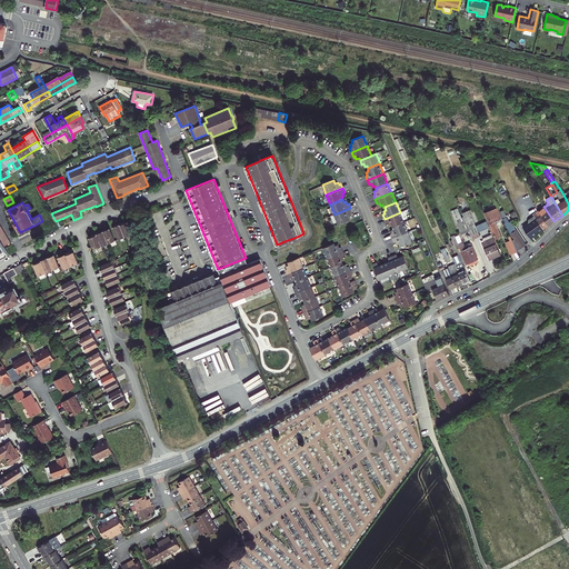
[(335,215),(339,225),(350,219),(349,217),(352,216),(350,213),(352,212),(350,208),(335,215)]
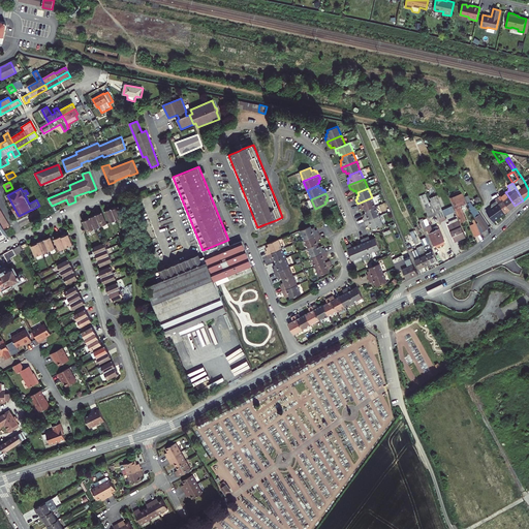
[(463,193),(450,198),(460,223),(466,220),(461,207),(467,204),(463,193)]
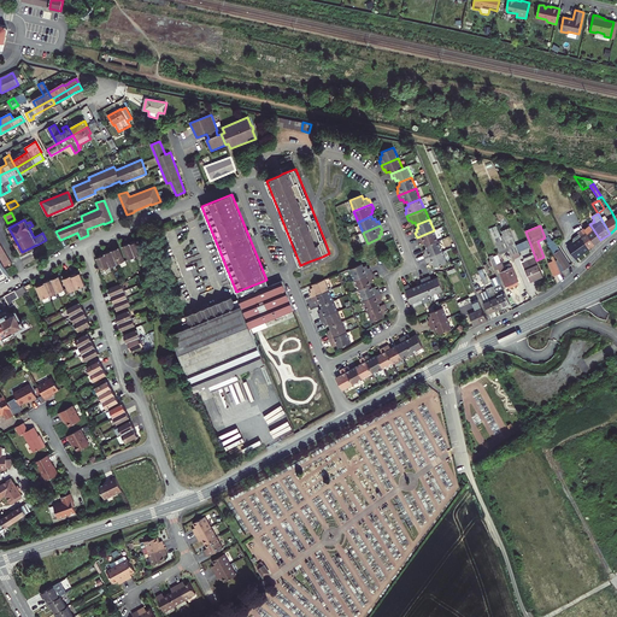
[(600,240),(591,225),(586,230),(587,234),(582,238),(581,236),(580,236),(580,238),(581,238),(589,250),(600,240)]
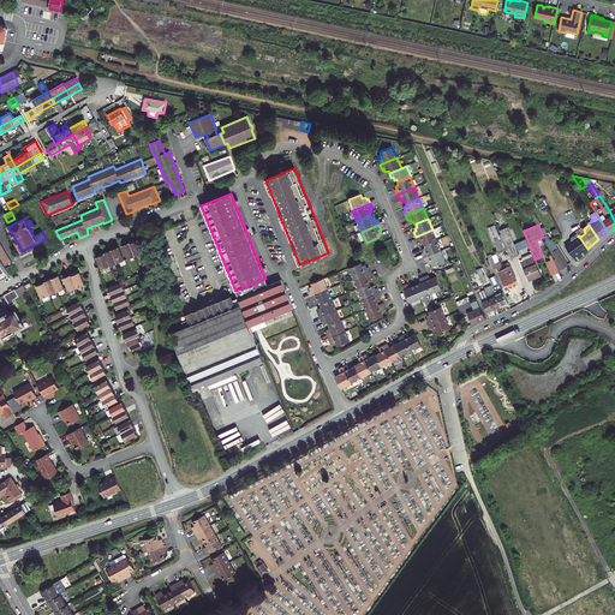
[(423,242),(424,245),(437,239),(433,230),(416,237),(418,242),(419,240),(421,244),(423,242)]
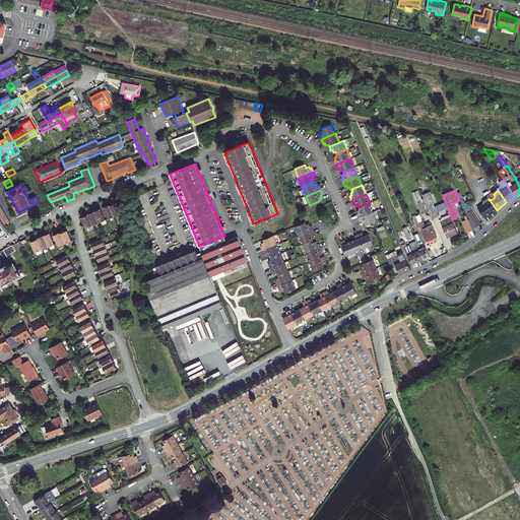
[(429,211),(424,198),(421,199),(419,194),(414,197),(421,214),(429,211)]
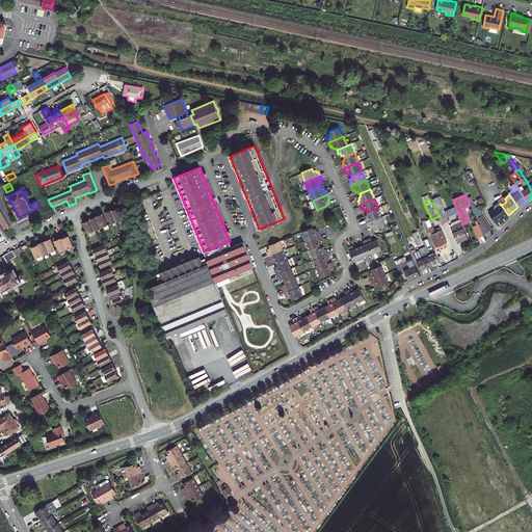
[(440,201),(433,203),(439,216),(443,223),(449,220),(440,201)]
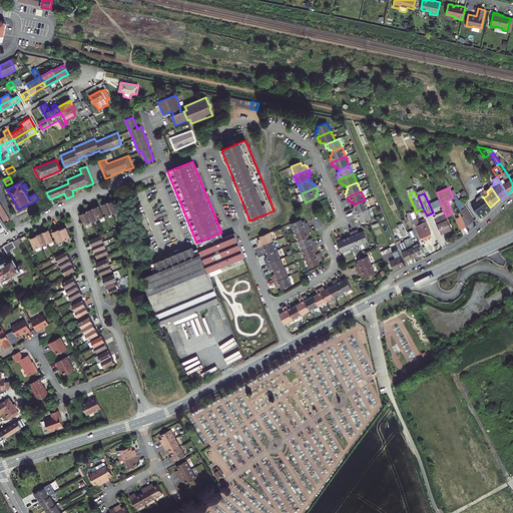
[(479,215),(490,207),(483,197),(482,197),(482,196),(481,195),(477,198),(476,201),(473,204),(472,206),(479,215)]
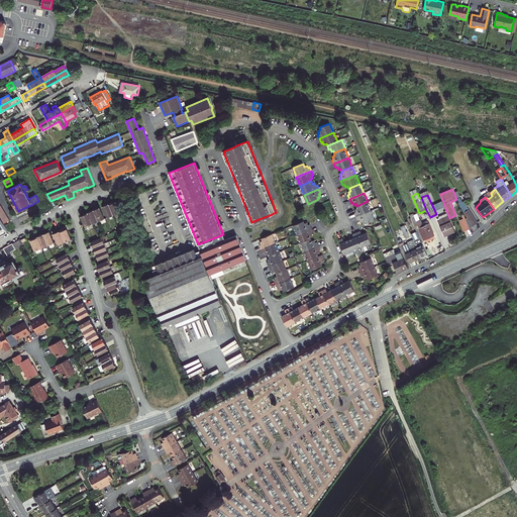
[(469,209),(461,198),(458,200),(461,206),(460,206),(464,213),(469,209)]
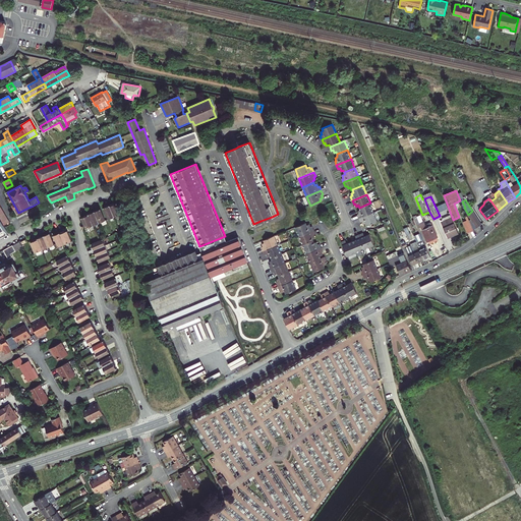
[(358,214),(359,218),(373,212),(370,203),(359,208),(360,210),(358,211),(359,214),(358,214)]
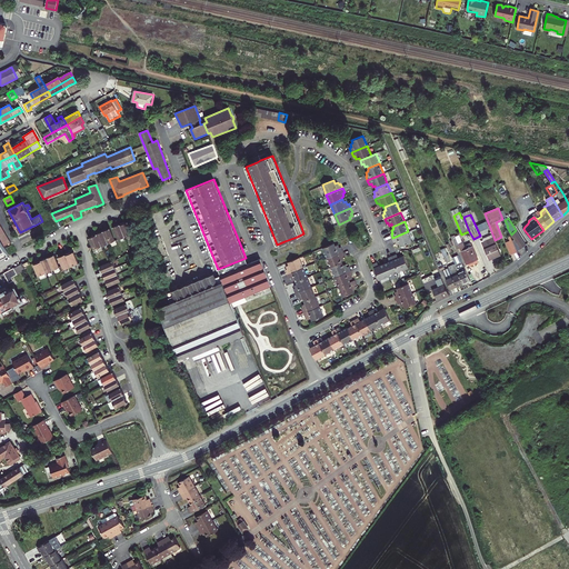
[(120,225),(125,237),(132,233),(128,222),(123,223),(123,222),(120,225)]
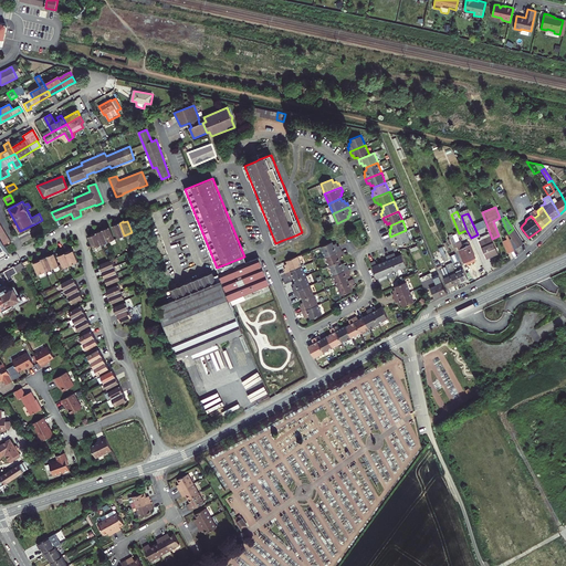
[(0,223),(0,239),(3,245),(10,241),(0,223)]
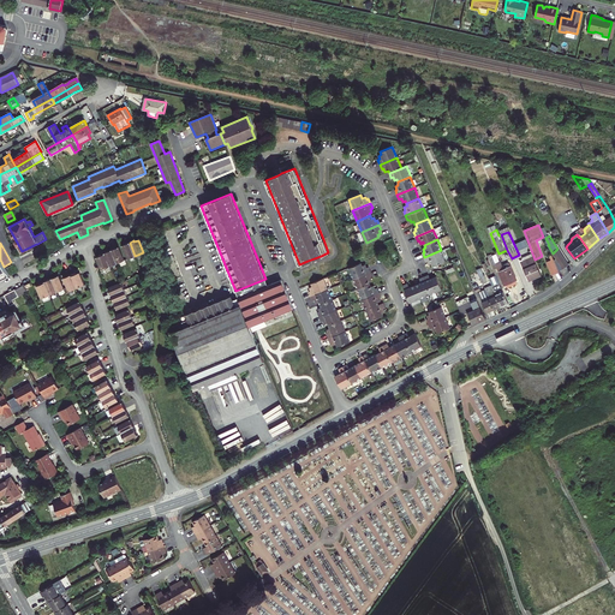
[(130,243),(123,245),(127,258),(135,256),(130,243)]
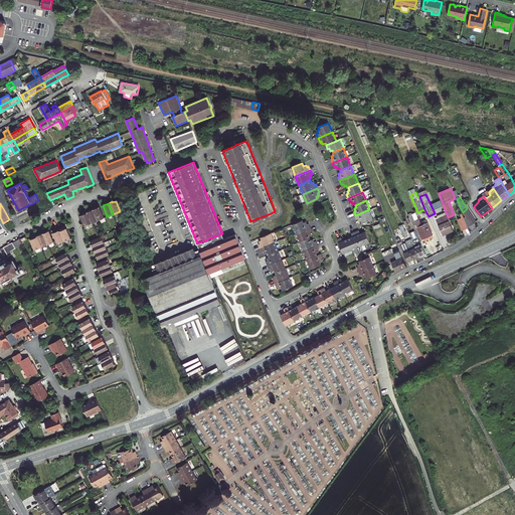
[(100,207),(94,209),(98,220),(104,217),(100,207)]
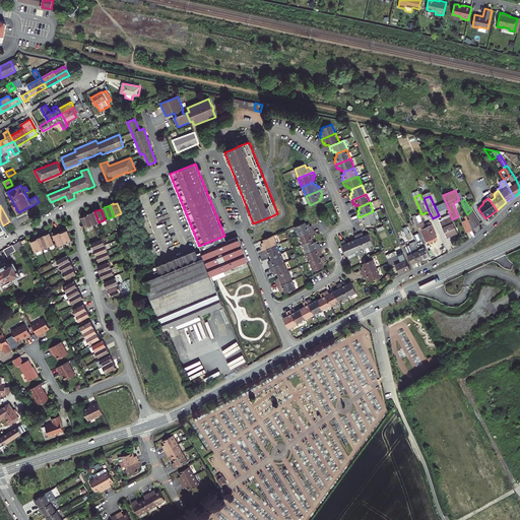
[(480,223),(471,210),(467,214),(472,222),(475,228),(480,223)]
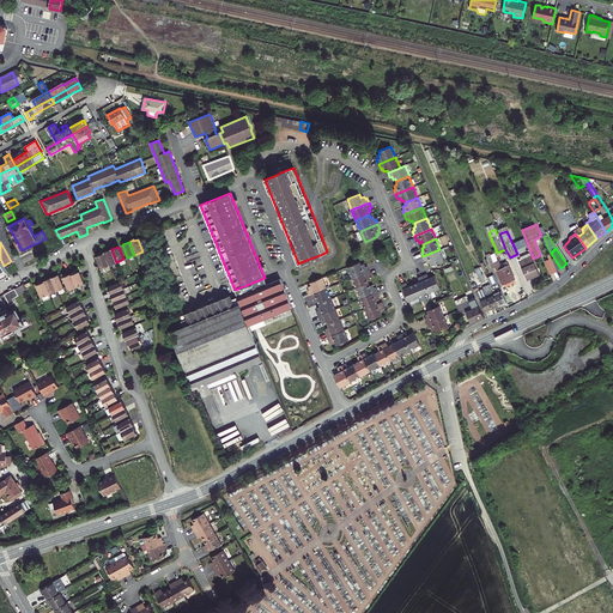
[(111,249),(104,252),(109,265),(116,262),(111,249)]
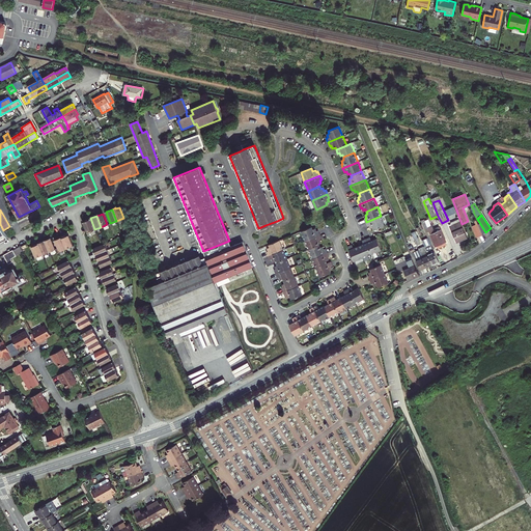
[(381,216),(366,222),(368,226),(369,225),(370,228),(373,227),(374,229),(385,225),(381,216)]
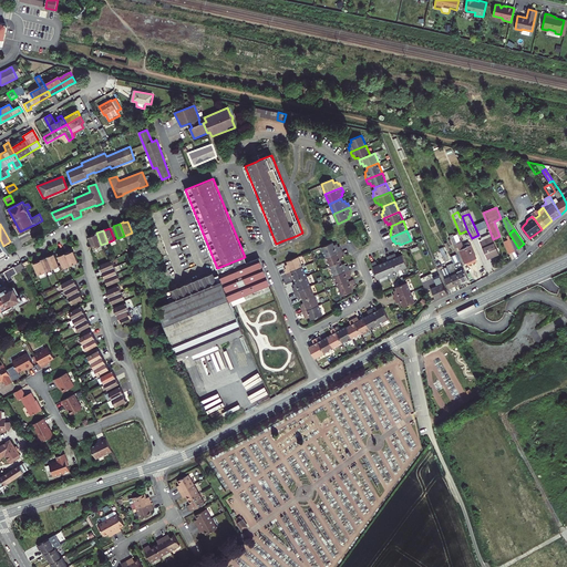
[(101,245),(96,233),(92,235),(93,236),(89,237),(93,248),(101,245)]
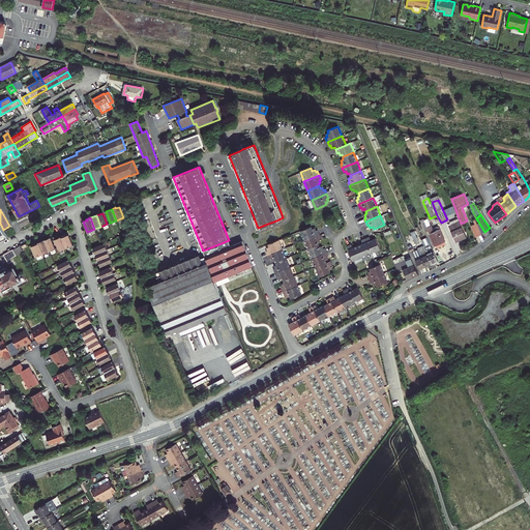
[(457,223),(448,226),(455,242),(466,237),(458,218),(455,219),(457,223)]
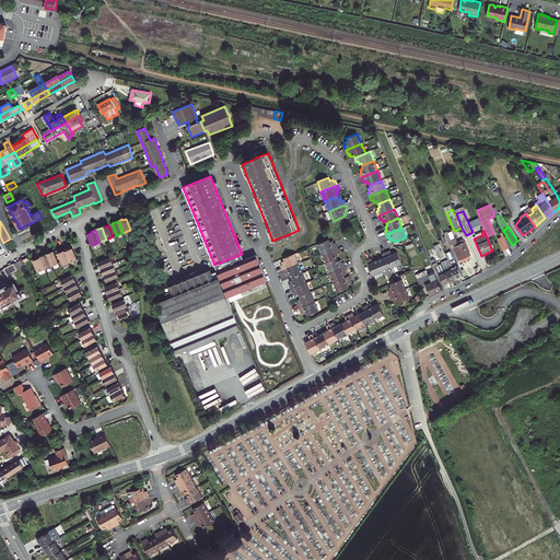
[(447,232),(444,233),(450,246),(453,244),(459,260),(461,259),(469,255),(470,255),(463,240),(457,242),(455,238),(452,241),(447,232)]
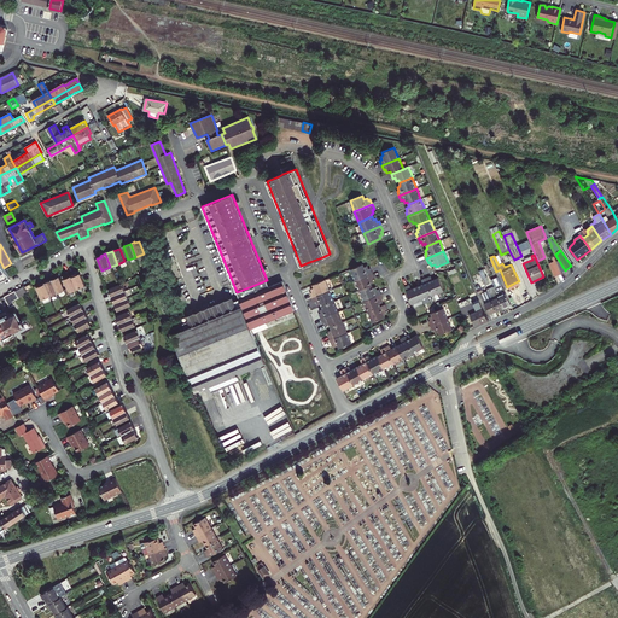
[(559,266),(558,263),(551,267),(554,277),(561,273),(559,266)]
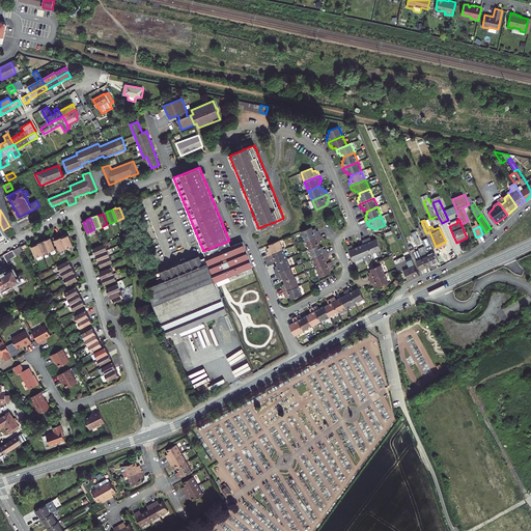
[(301,231),(305,241),(319,234),(318,231),(316,231),(315,228),(313,229),(312,227),(301,231)]
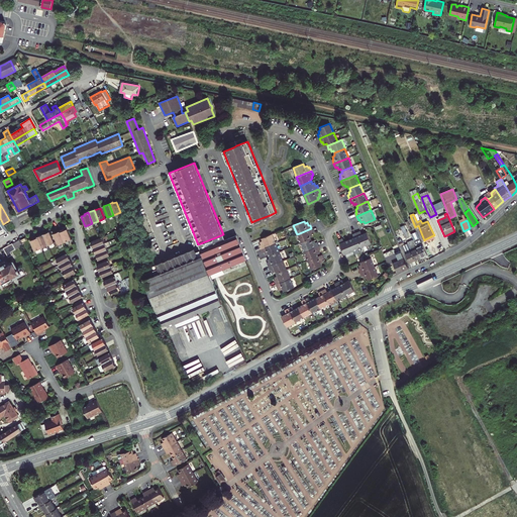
[(404,226),(401,227),(404,234),(406,239),(409,237),(404,226)]
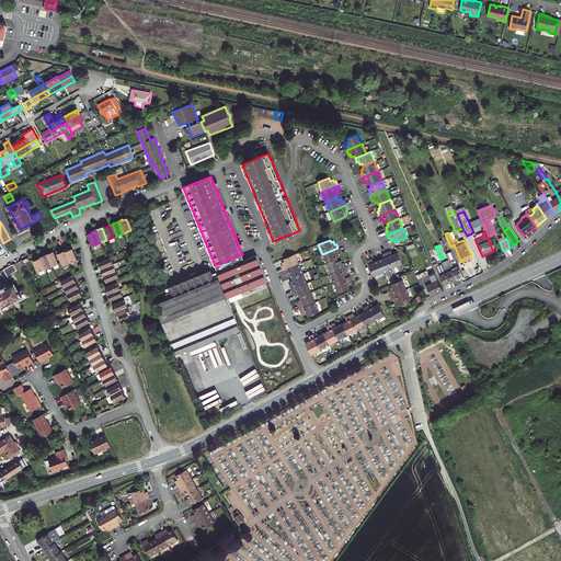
[(322,254),(325,264),(338,260),(336,256),(339,255),(338,253),(340,252),(338,248),(322,254)]
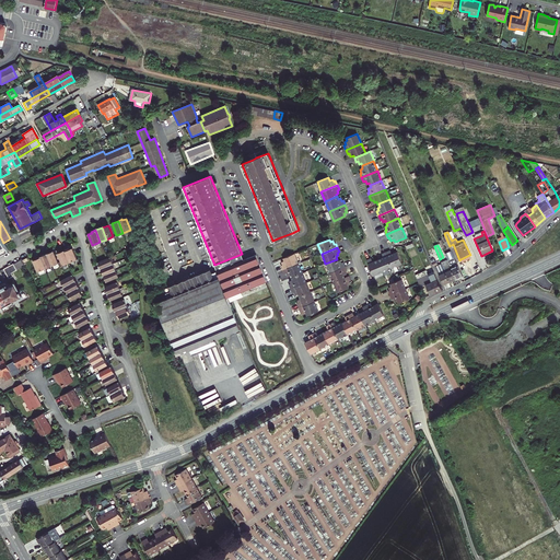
[(78,259),(72,248),(69,249),(68,248),(65,251),(69,263),(78,259)]
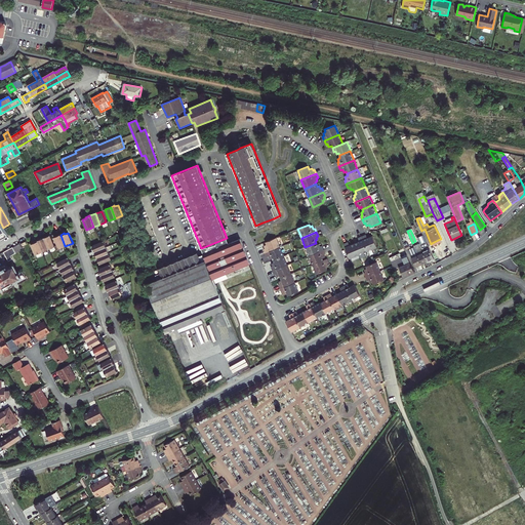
[(365,234),(361,236),(367,250),(376,246),(372,236),(367,238),(365,234)]
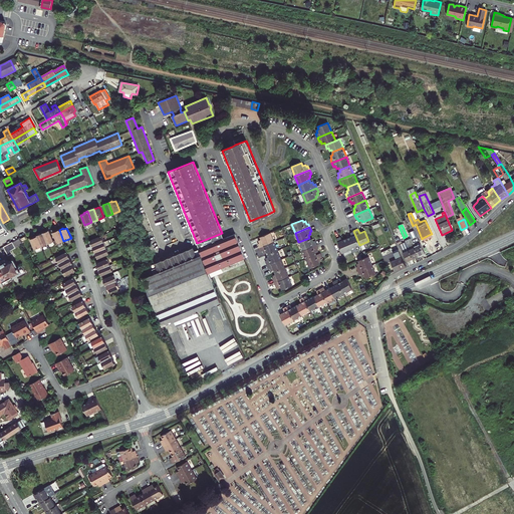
[(43,233),(47,244),(54,241),(49,230),(43,233)]
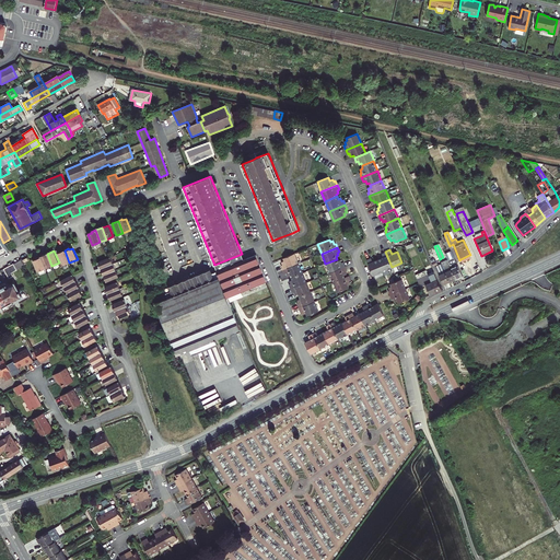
[(69,263),(65,251),(58,253),(62,265),(69,263)]
